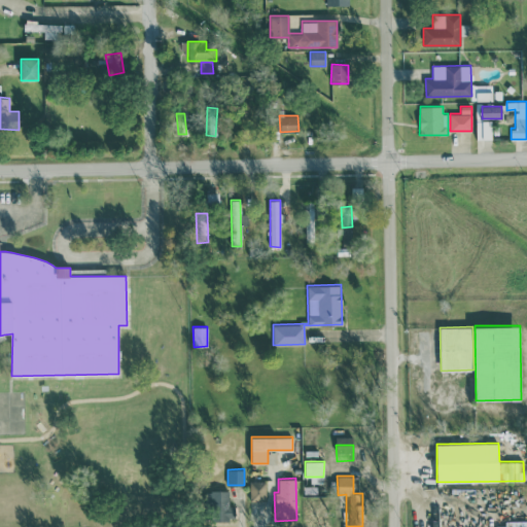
[(250,500),(266,500),(266,481),(250,481),(250,500)]
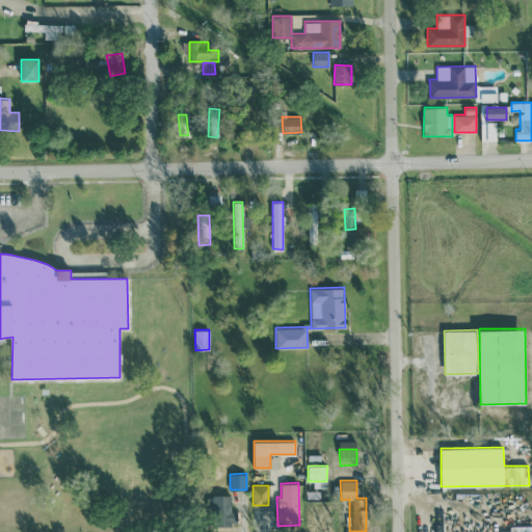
[(231,510),(231,495),(208,495),(208,525),(235,525),(236,510),(231,510)]
